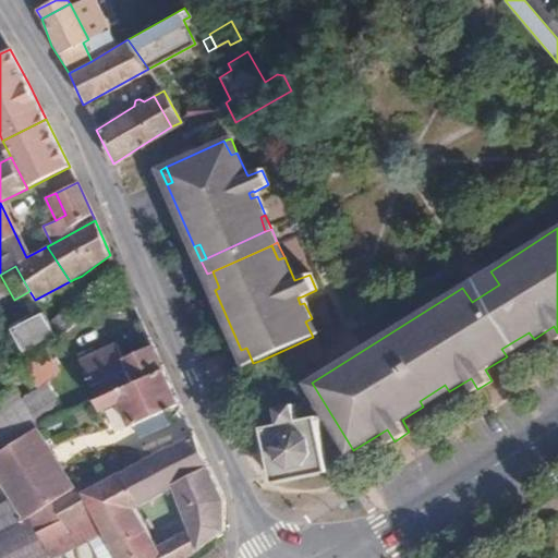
[(207,274),(215,290),(219,288),(213,271),(207,274)]
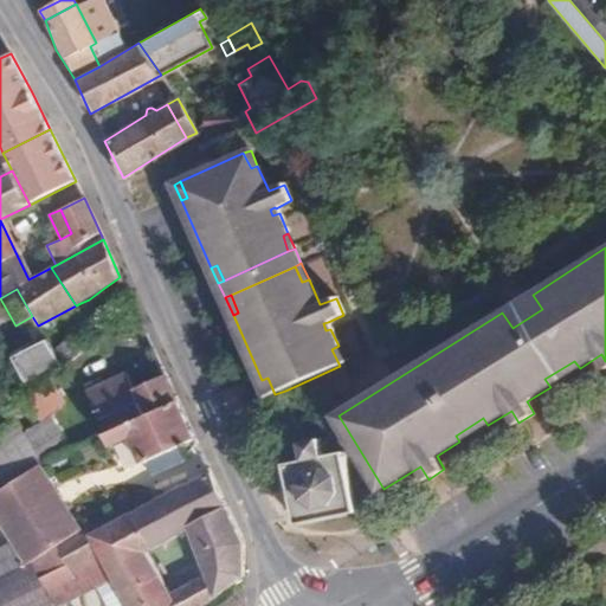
[(542,309),(533,295),(502,313),(513,328),(542,309)]
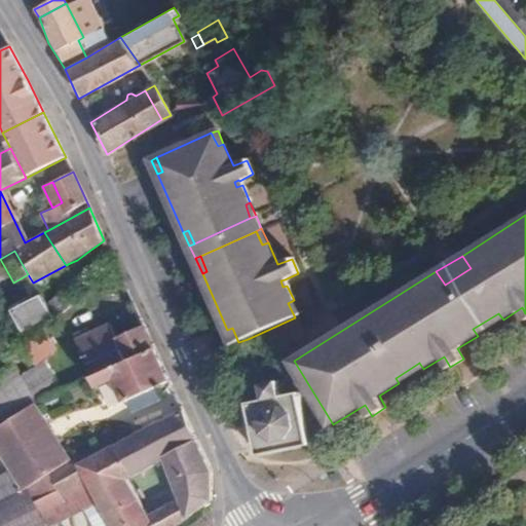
[(53,320),(71,305),(62,293),(45,303),(49,311),(53,320)]
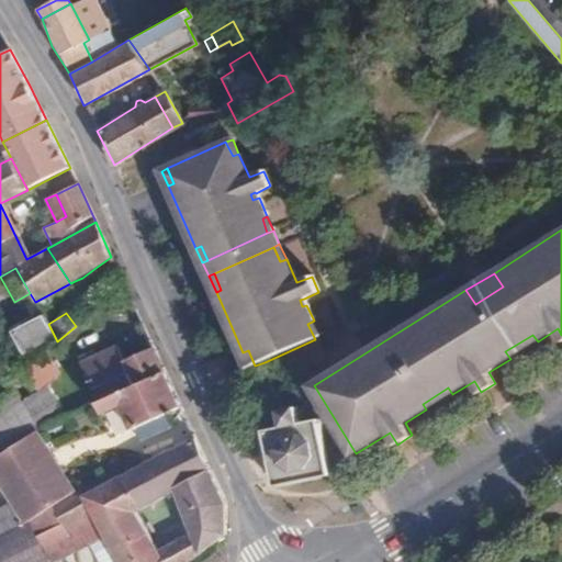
[(48,324),(43,315),(10,336),(22,356),(53,333),(48,324)]
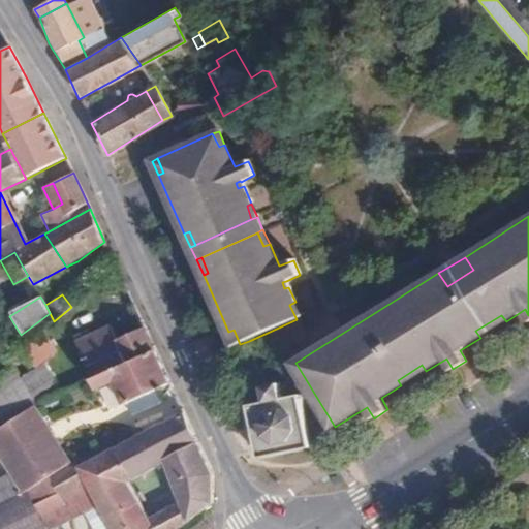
[(303,316),(296,302),(289,305),(297,319),(303,316)]
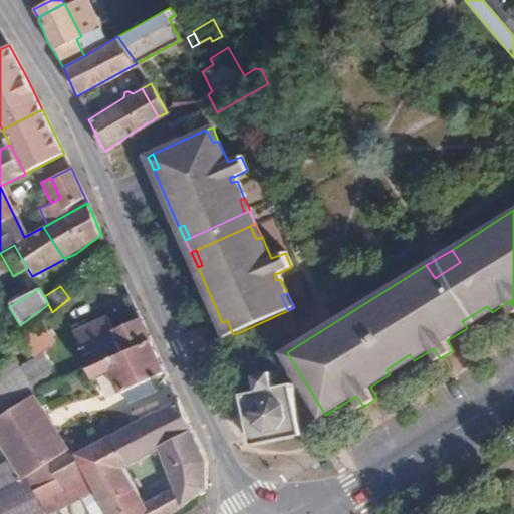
[(467,328),(492,312),(487,306),(462,321),(467,328)]
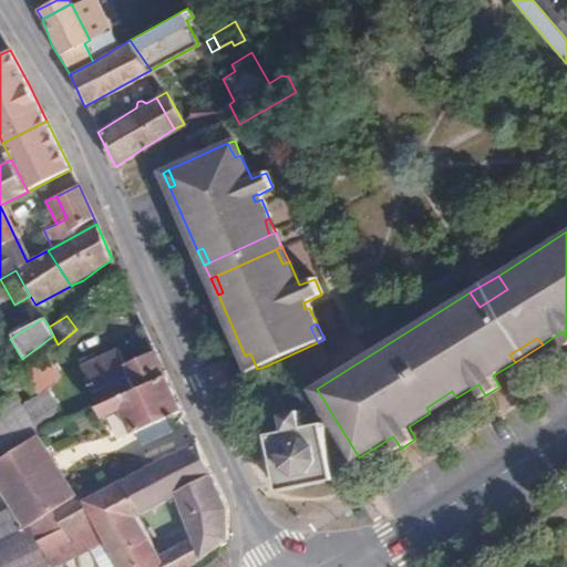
[(166,378),(155,351),(124,366),(117,351),(89,363),(81,367),(93,393),(101,391),(106,405),(166,378)]
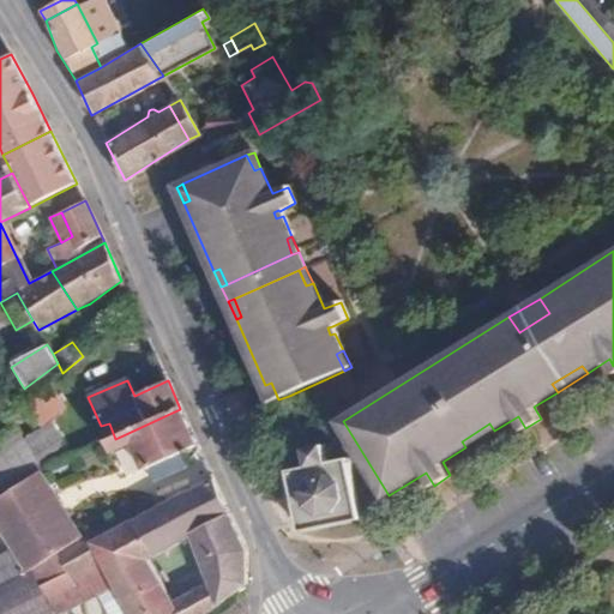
[(265,385),(274,402),(278,399),(271,383),(265,385)]
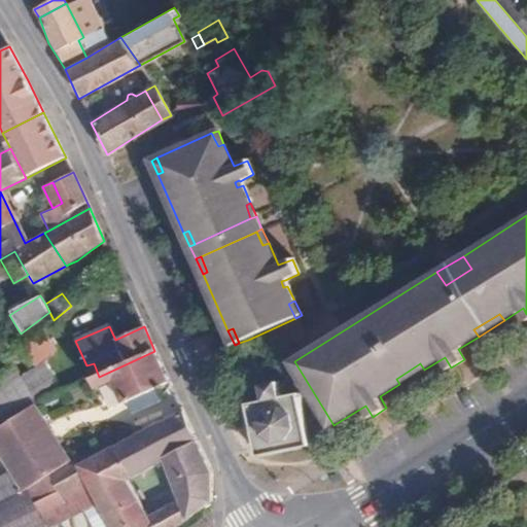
[(210,330),(192,339),(202,357),(217,349),(210,330)]
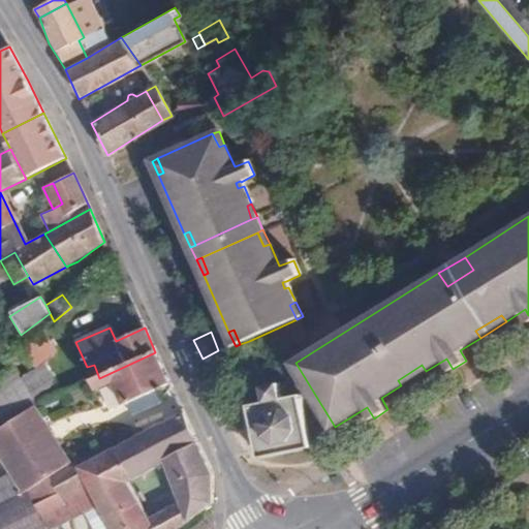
[(75,342),(83,339),(80,333),(72,336),(75,342)]
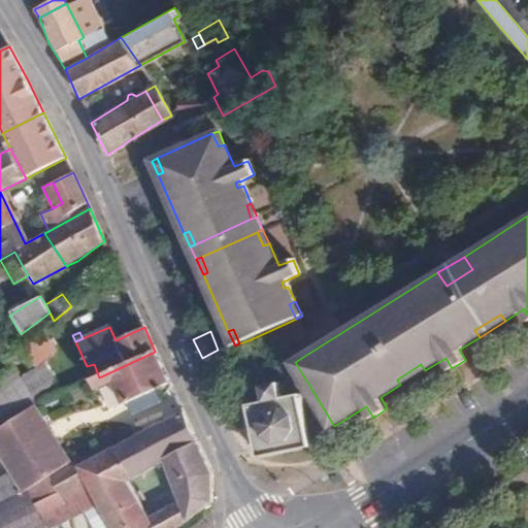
[(169,383),(155,352),(99,377),(92,380),(97,389),(113,382),(124,403),(127,401),(156,389),(169,383)]
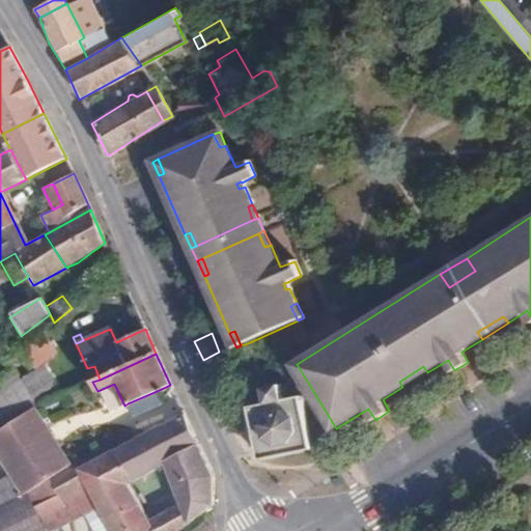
[(36,408),(62,396),(45,367),(36,371),(29,359),(12,370),(36,408)]
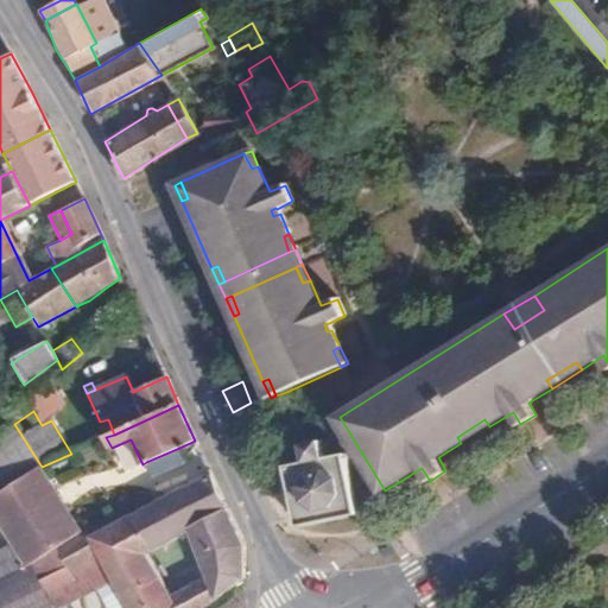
[(457,437),(461,443),(489,426),(485,419),(457,437)]
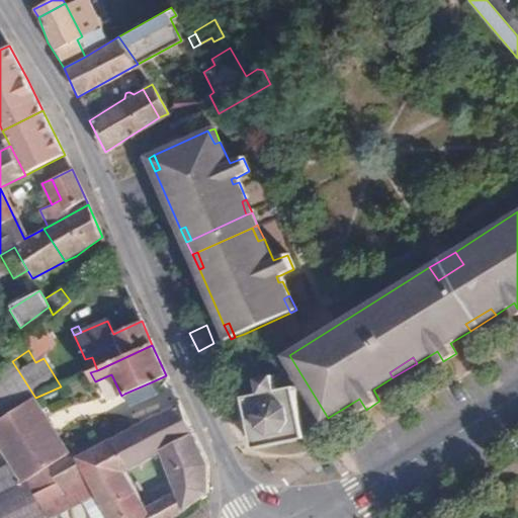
[(0,368),(0,420),(35,398),(12,361),(0,368)]
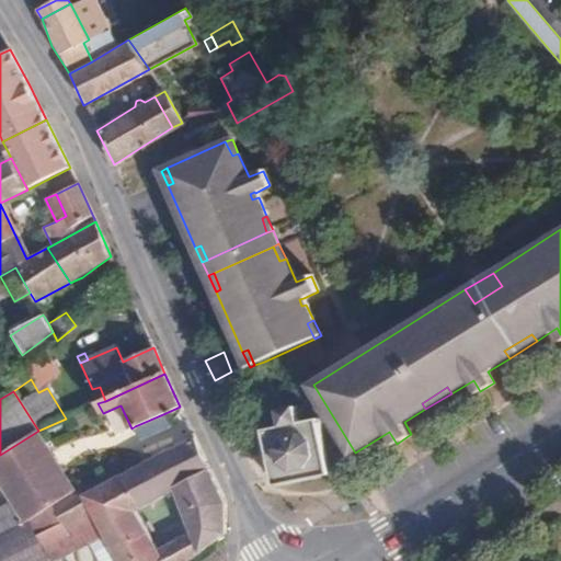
[(275,483),(329,473),(319,419),(300,427),(299,421),(297,405),(279,410),(282,425),(265,428),(275,483)]
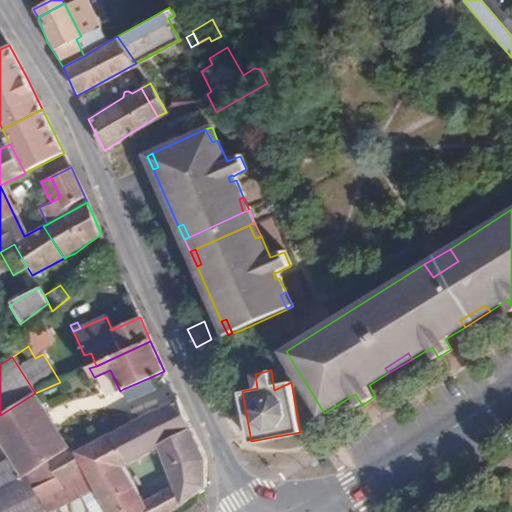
[(156,388),(151,377),(123,389),(128,400),(156,388)]
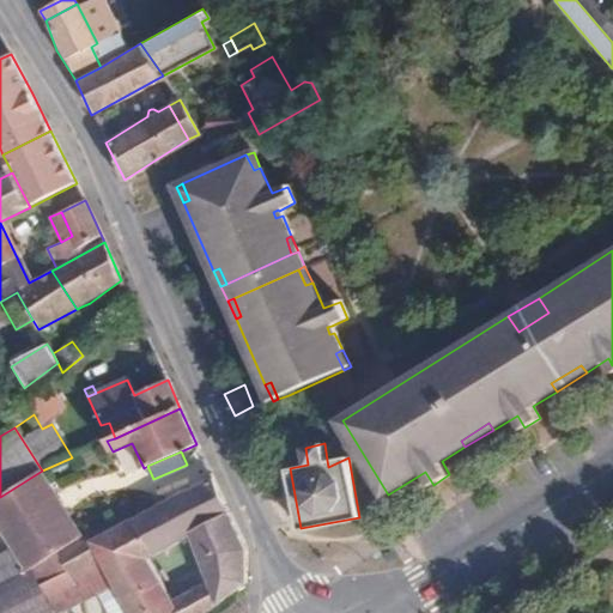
[(328,467),(349,457),(327,460),(328,467)]
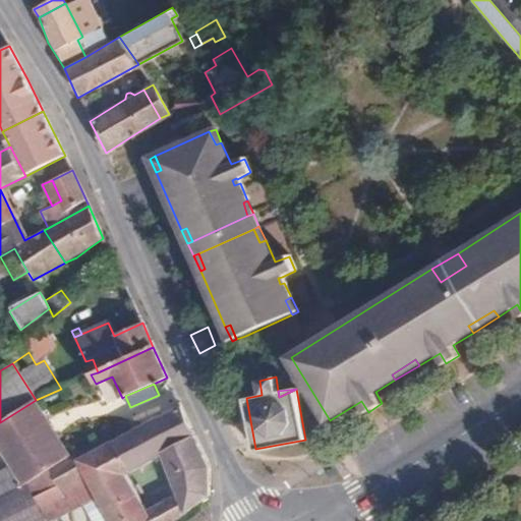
[(0,453),(8,466),(21,487),(46,470),(69,455),(36,400),(0,422),(0,453)]
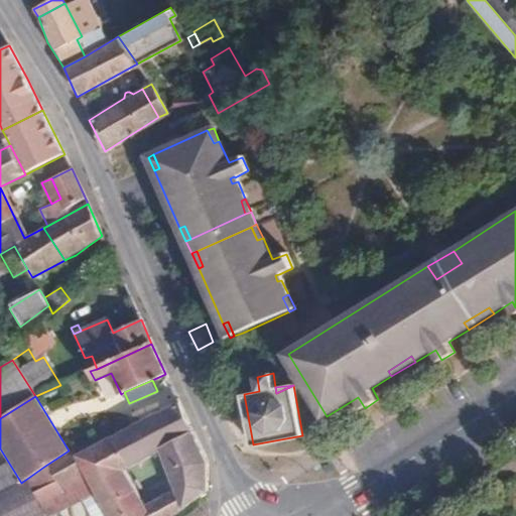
[(160,450),(194,433),(179,403),(112,437),(128,468),(160,450)]
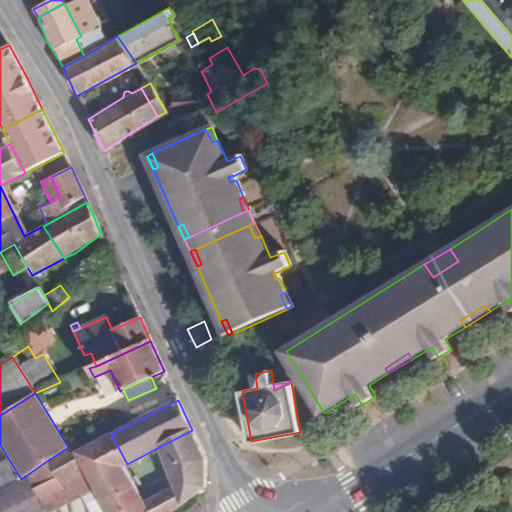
[(141,501),(146,511),(169,511),(171,511),(203,486),(205,460),(200,449),(192,430),(159,447),(174,483),(141,501)]
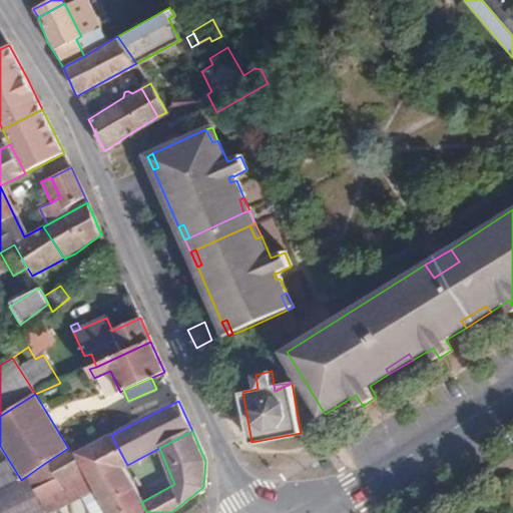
[(146,512),(141,502),(123,467),(127,465),(111,435),(73,453),(77,460),(91,486),(108,512),(146,512)]
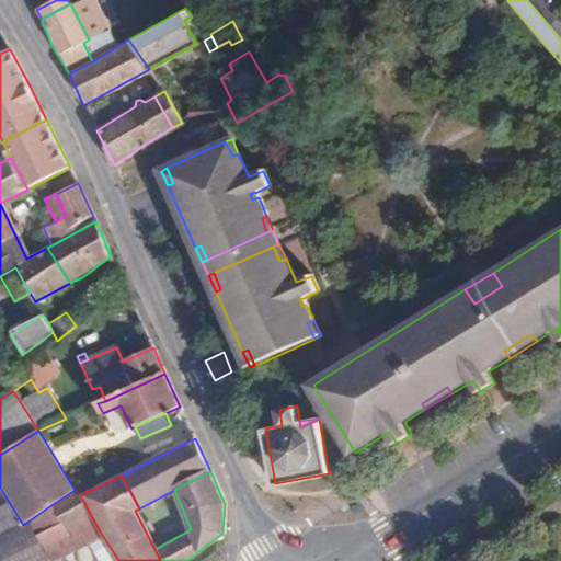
[(84,503),(80,495),(76,489),(75,490),(49,506),(57,519),(84,503)]
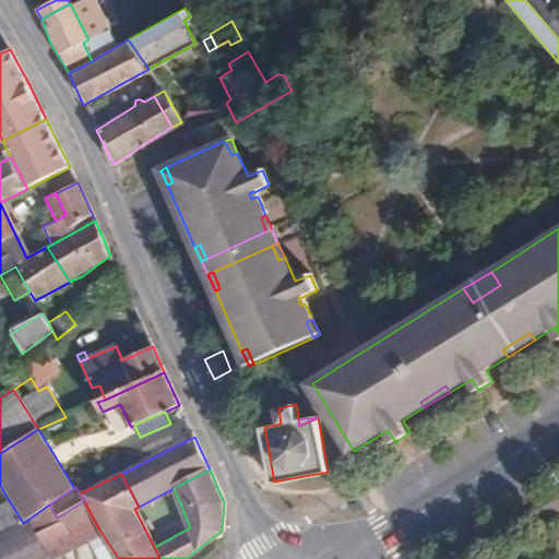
[(0,504),(0,533),(23,523),(9,500),(0,504)]
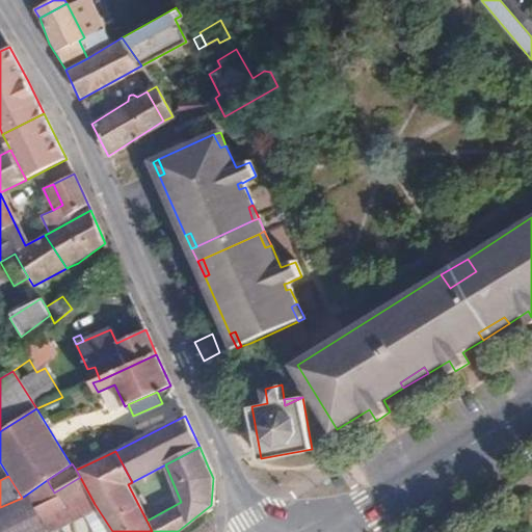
[(80,512),(95,504),(80,477),(54,493),(56,496),(70,519),(80,512)]
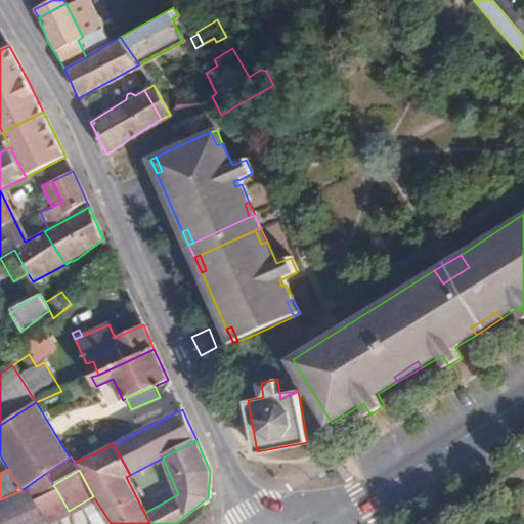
[(0,499),(0,523),(44,523),(31,501),(55,488),(53,485),(46,473),(22,490),(0,499)]
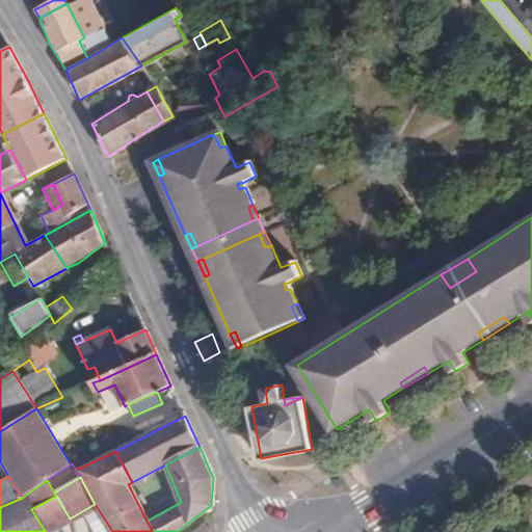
[(31,509),(45,531),(70,519),(56,496),(31,509)]
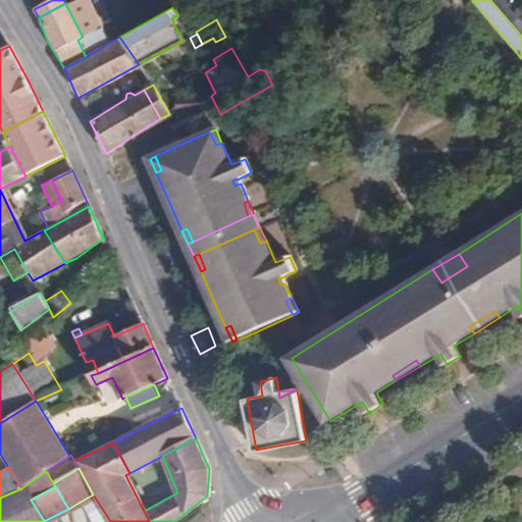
[(79,503),(90,521),(110,521),(93,494),(79,503)]
